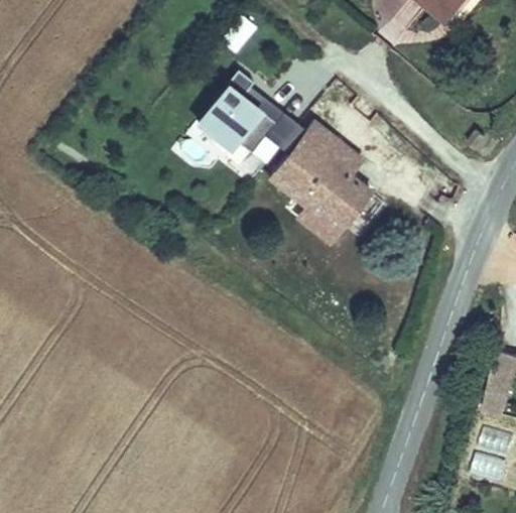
[(420,0),(445,19),(463,0),(420,0)]
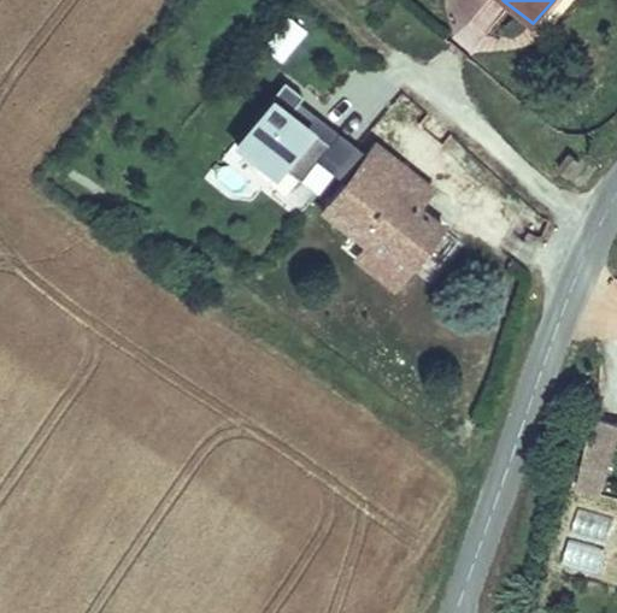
[(288,17),(263,47),(282,64),(309,33),(288,17)]
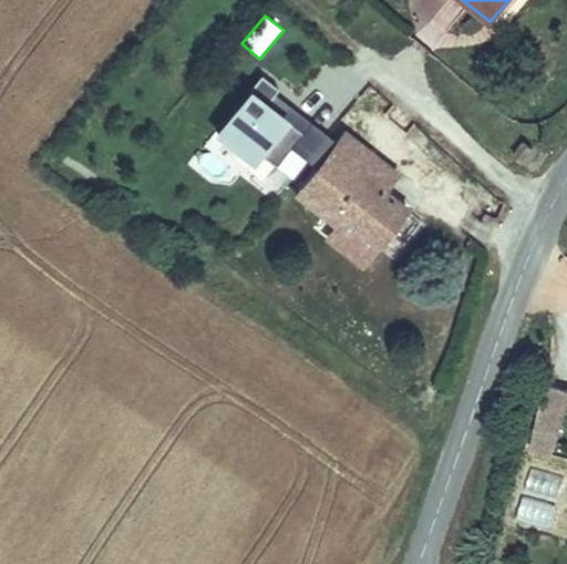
[(306,121),(305,123),(244,89),(214,140),(297,187),(328,134),(306,121)]
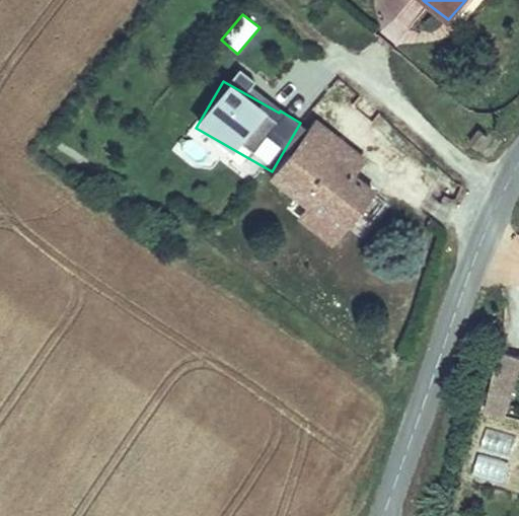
[(317,120),(282,167),(334,212),(340,204),(354,215),(372,193),(358,180),(356,181),(348,175),(364,159),(317,120)]
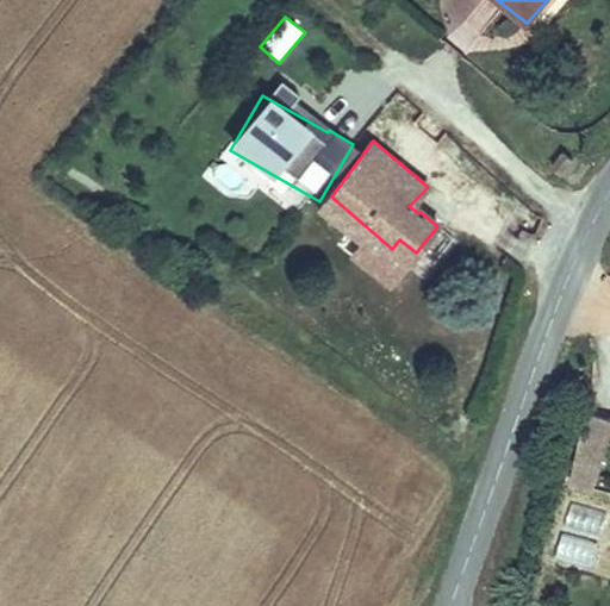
[(399,239),(392,249),(410,260),(416,252),(399,239)]
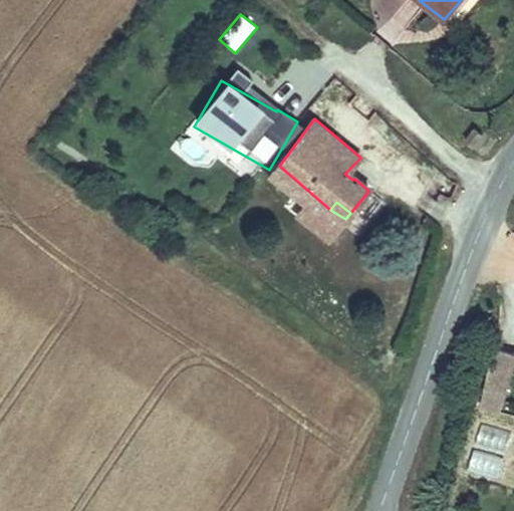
[(513,351),(492,348),(484,412),(507,415),(513,361),(513,351)]
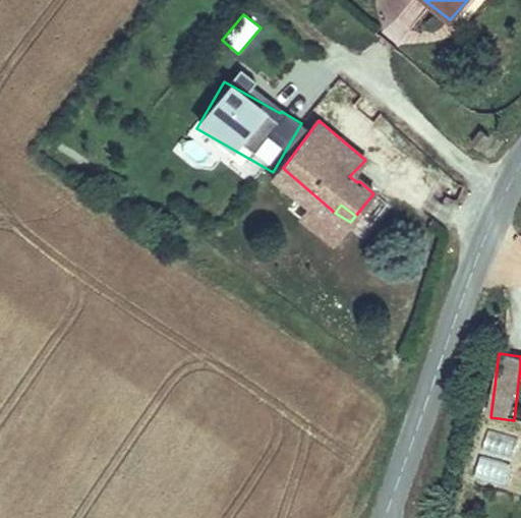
[(486,436),(485,456),(515,459),(516,438),(486,436)]
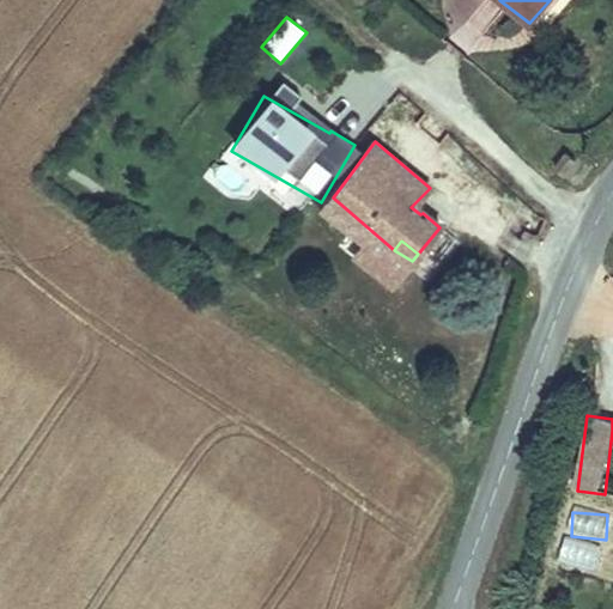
[(565,537),(558,564),(594,574),(601,547),(565,537)]
